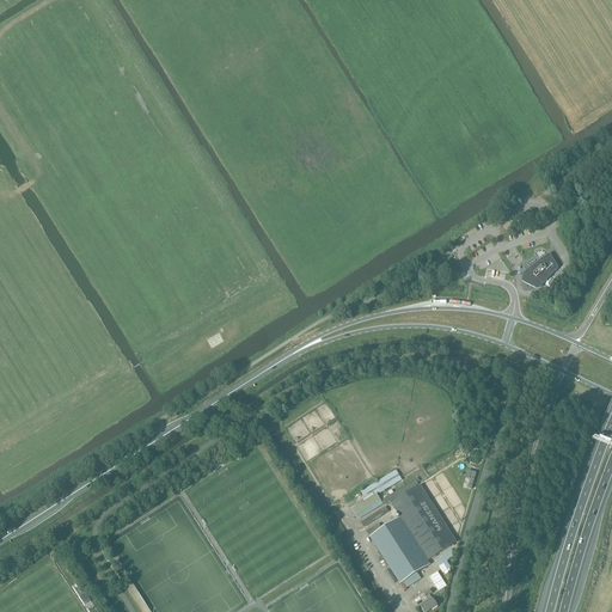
[(540,258),(546,254),(543,249),(537,252),(540,258)]
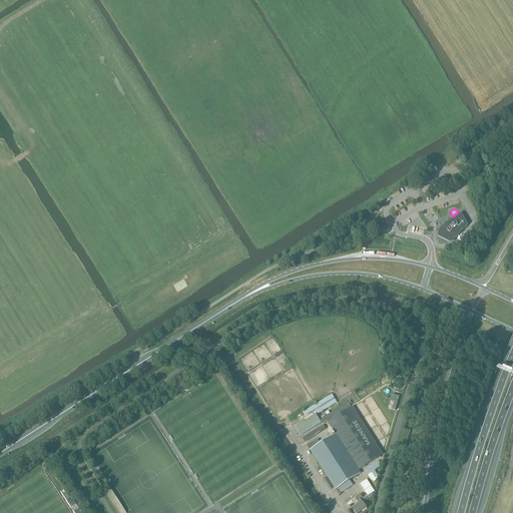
[(452,240),(467,226),(467,225),(468,225),(468,224),(468,223),(462,214),(461,214),(461,213),(460,213),(459,213),(451,219),(452,220),(444,227),(441,232),(441,233),(441,234),(441,235),(441,236),(442,236),(449,240),(450,240),(450,241),(451,240),(452,240)]
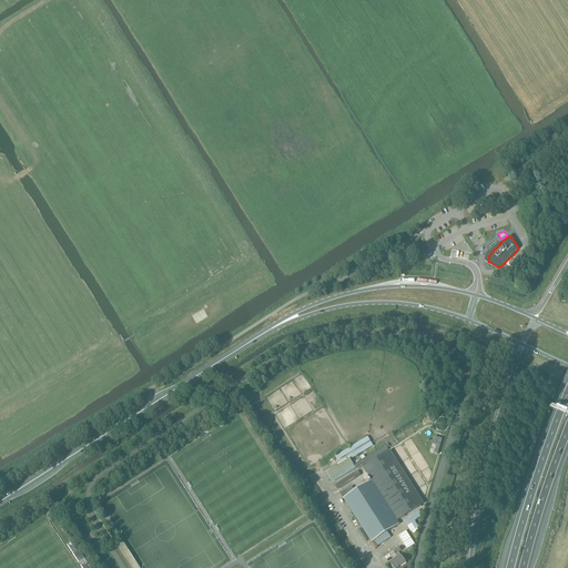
[(437,454),(442,438),(435,436),(433,444),(436,445),(434,453),(437,454)]
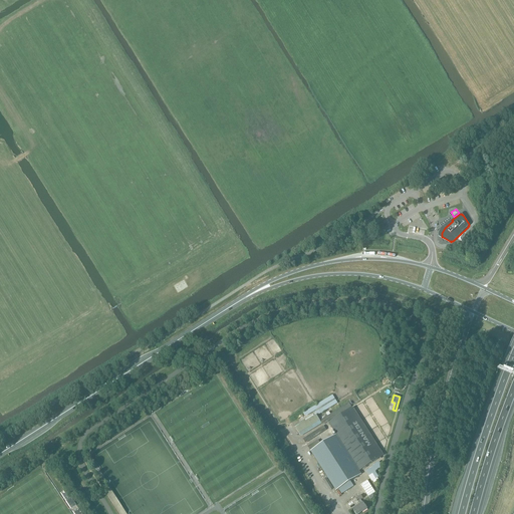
[(323,425),(351,407),(348,403),(320,421),(323,425)]
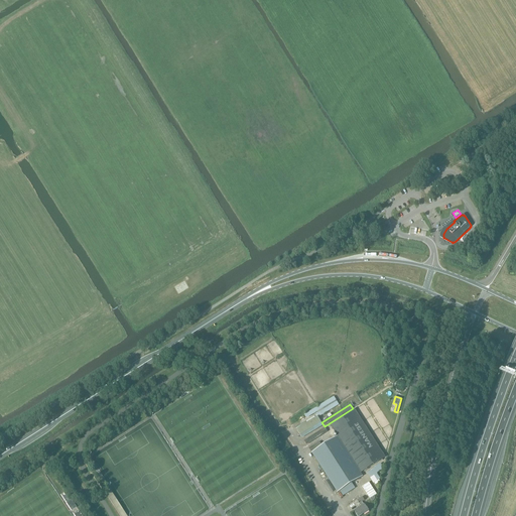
[(338,436),(361,473),(385,457),(354,409),(330,424),(338,436)]
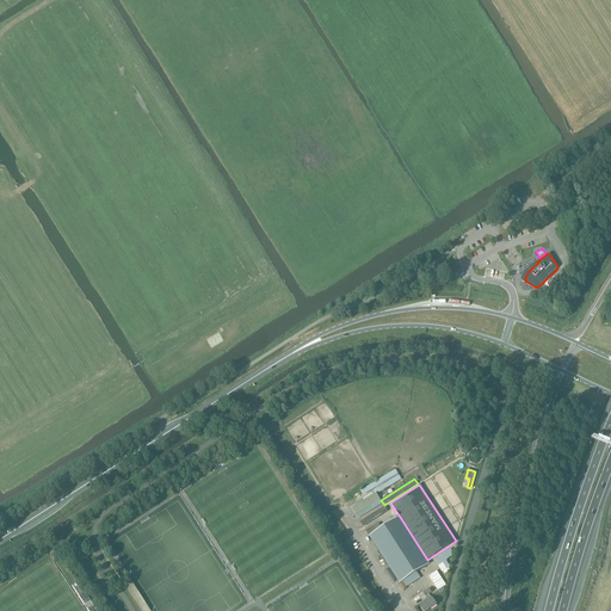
[(375,492),(351,507),(357,518),(382,503),(375,492)]
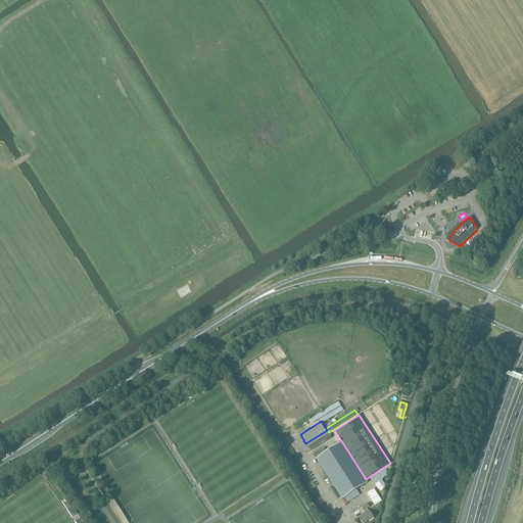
[(311,452),(332,437),(329,433),(308,446),(311,452)]
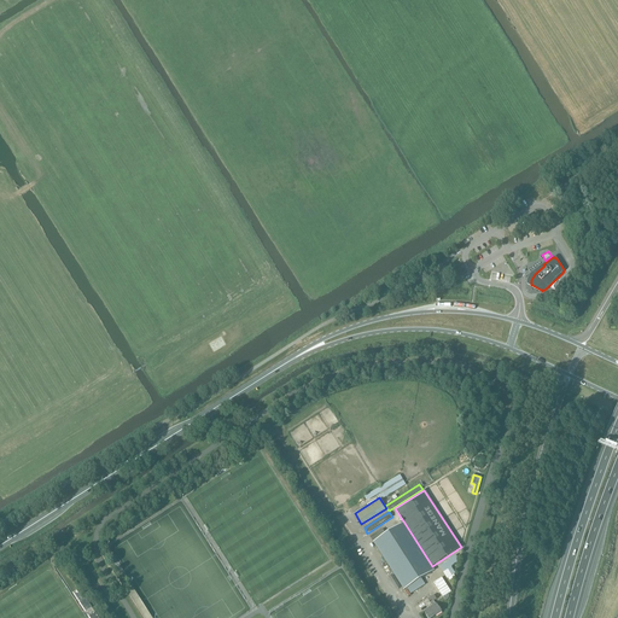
[(386,535),(373,542),(404,590),(407,588),(410,593),(425,584),(421,578),(435,571),(432,566),(404,523),(386,535)]
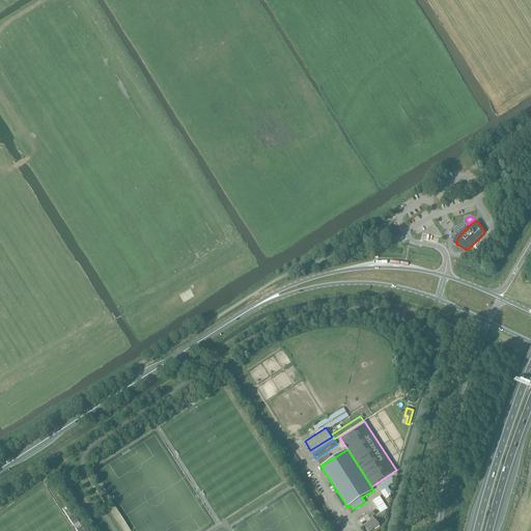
[(317,462),(320,466),(332,459),(329,454),(317,462)]
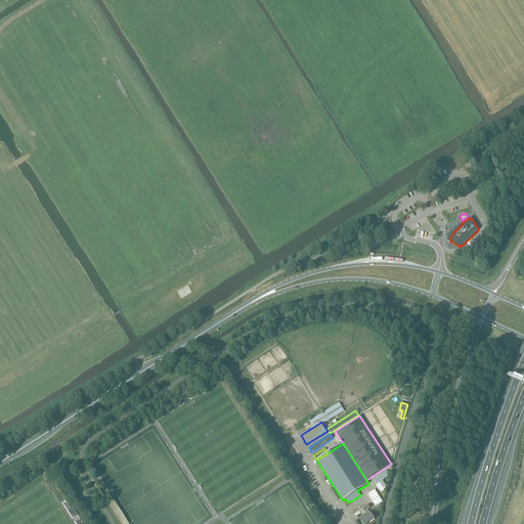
[(382,480),(390,475),(387,472),(373,481),(380,490),(386,486),(382,480)]
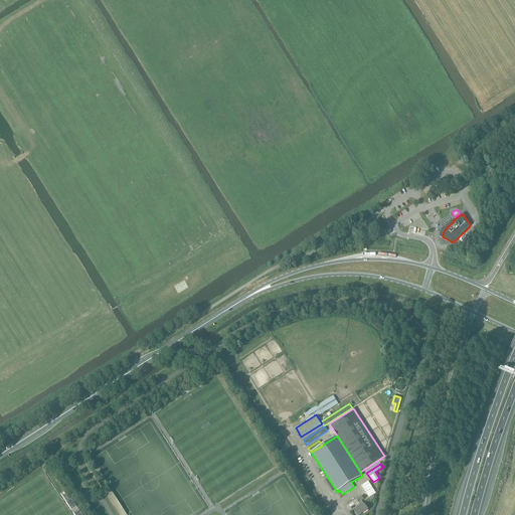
[(368,481),(361,486),(369,498),(376,494),(368,481)]
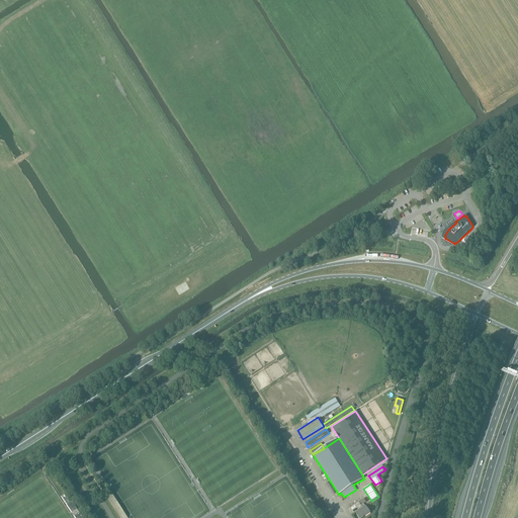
[(362,517),(370,513),(365,506),(363,504),(366,502),(363,499),(358,502),(362,508),(355,512),(358,517),(362,517)]
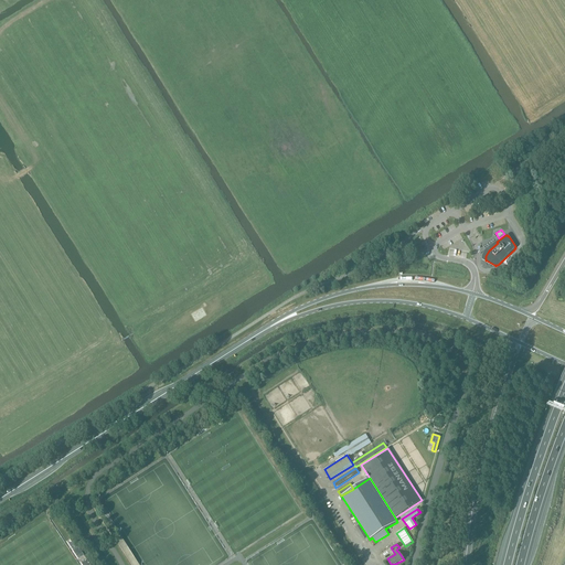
[(78,547),(73,551),(78,560),(84,556),(78,547)]
